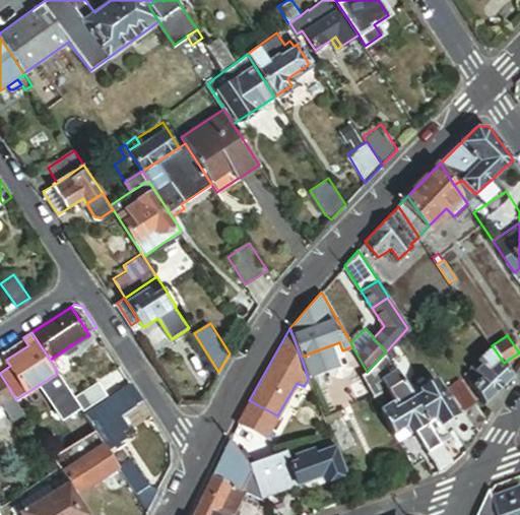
[(74,343),(65,349),(68,355),(77,348),(74,343)]
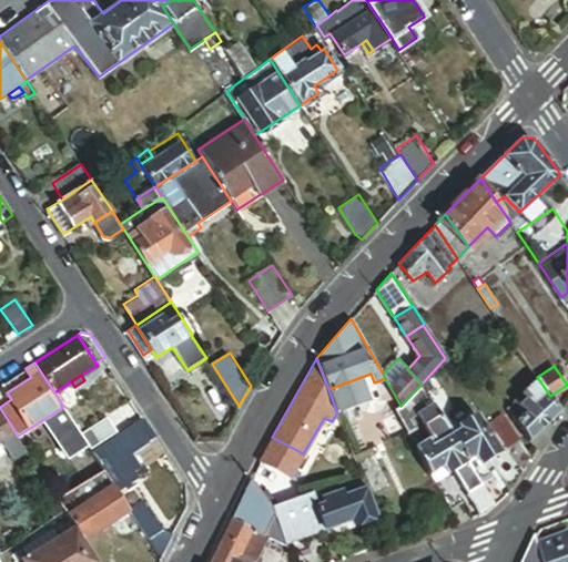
[(533,438),(560,410),(550,396),(537,377),(511,395),(513,396),(506,400),(533,438)]
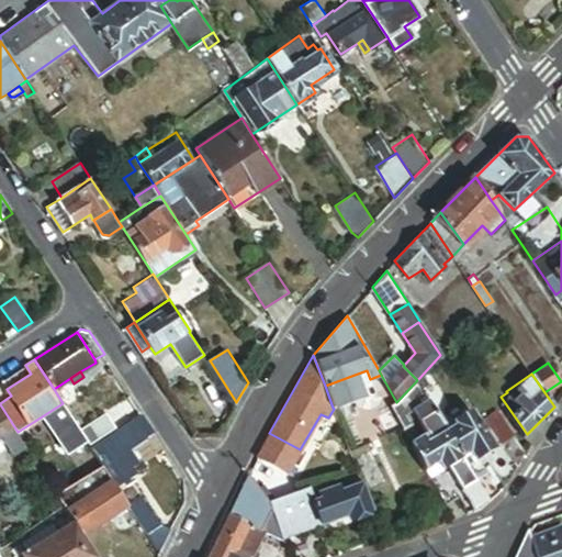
[(362,397),(355,375),(325,386),(333,408),(362,397)]
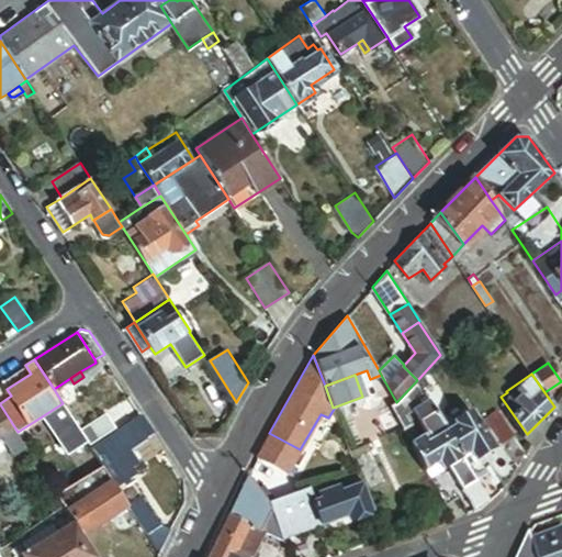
[(427,396),(417,380),(396,402),(392,403),(404,426),(413,422),(405,409),(414,401),(423,416),(422,418),(433,438),(427,441),(424,434),(412,441),(445,503),(459,494),(444,467),(449,464),(474,505),(489,497),(468,463),(463,455),(447,429),(448,427),(437,409),(436,410),(434,407),(427,396)]
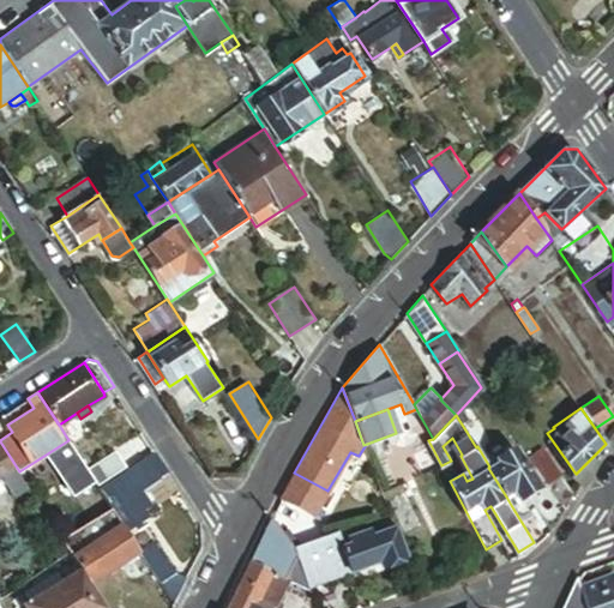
[(467,432),(474,444),(488,435),(480,422),(467,432)]
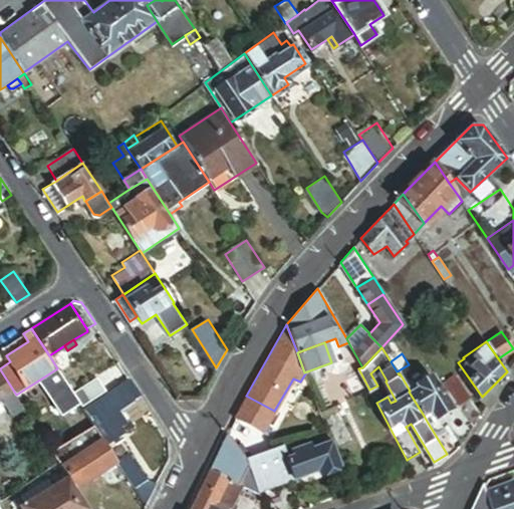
[(438,353),(429,359),(443,380),(451,374),(438,353)]
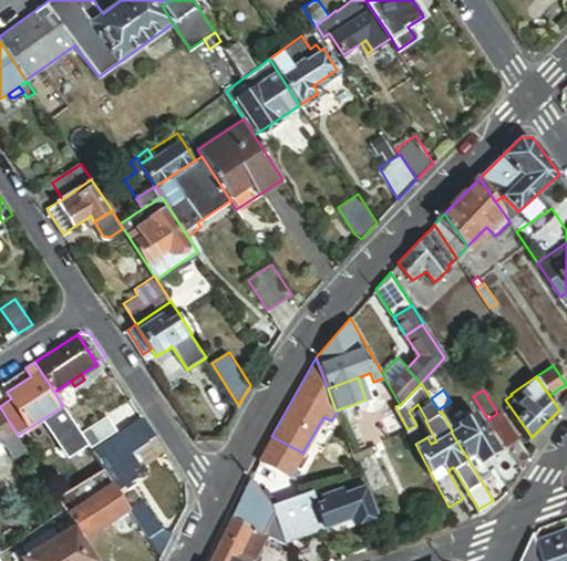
[(27,448),(18,435),(0,407),(0,452),(2,450),(0,447),(0,439),(2,439),(13,456),(27,448)]
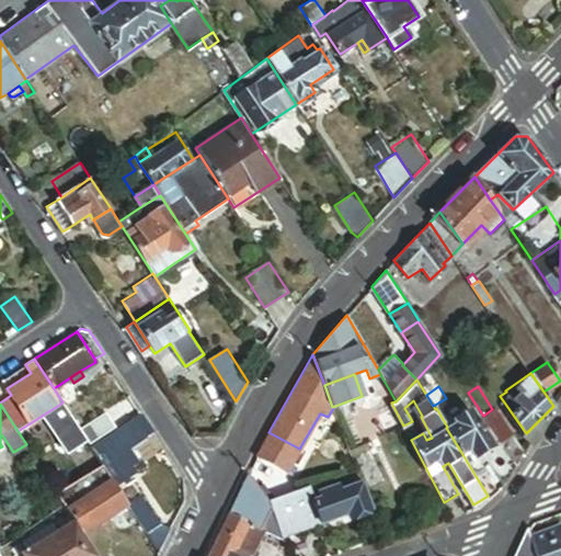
[(515,464),(525,450),(495,407),(492,409),(483,416),(503,445),(515,464)]
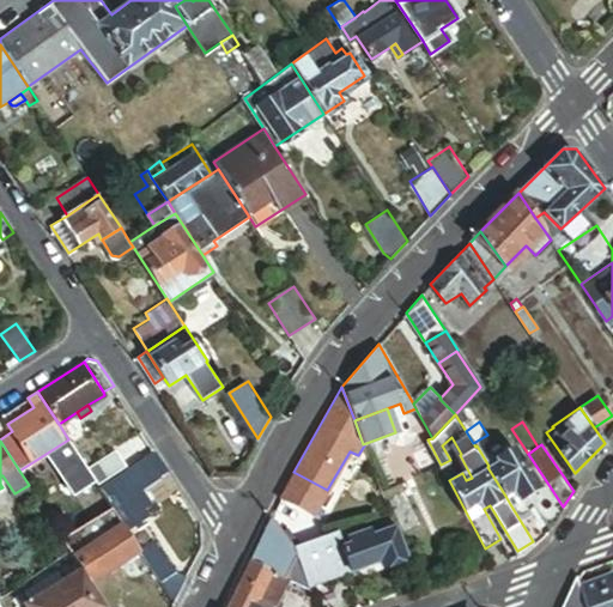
[(487,467),(505,496),(513,491),(519,501),(540,486),(515,445),(495,457),(497,461),(489,466),(487,467)]
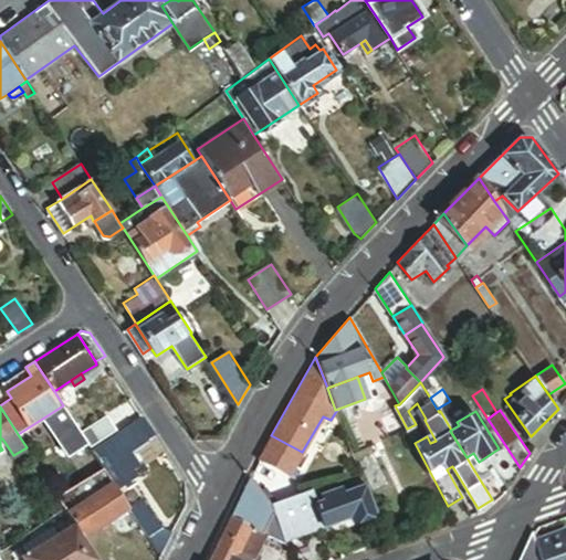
[(91,447),(118,430),(109,415),(82,434),(91,447)]
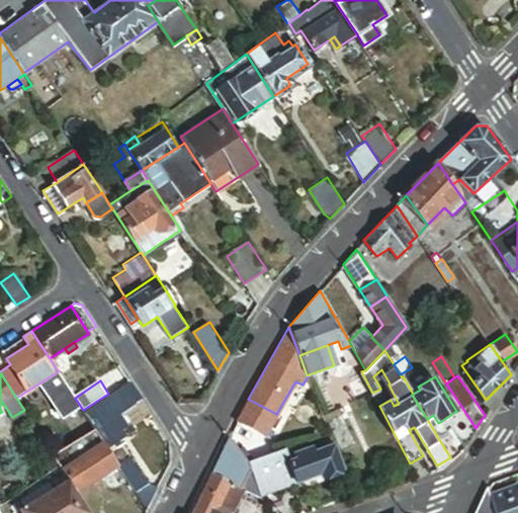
[(143,397),(133,381),(85,413),(95,428),(106,446),(123,435),(112,417),(143,397)]
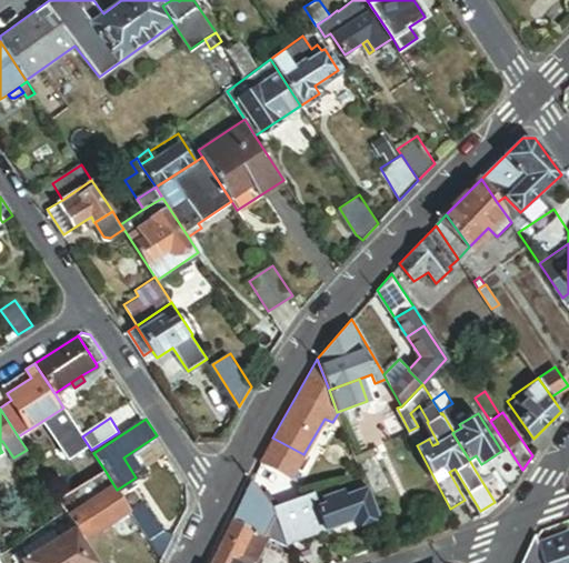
[(303,454),(272,438),(260,460),(292,476),(303,454)]
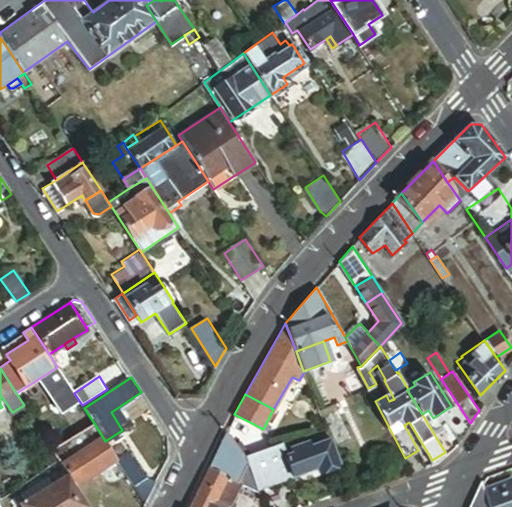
[(460,438),(470,423),(459,406),(445,415),(460,438)]
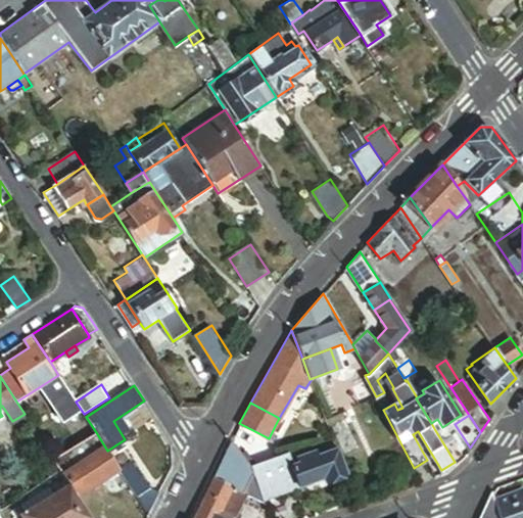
[(437,419),(431,423),(435,430),(442,427),(437,419)]
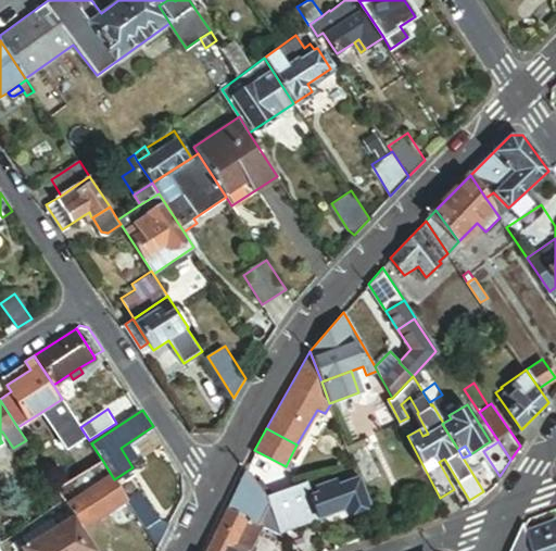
[(59,492),(63,498),(74,516),(81,528),(127,499),(126,497),(122,491),(114,479),(102,460),(62,484),(55,488),(59,492)]
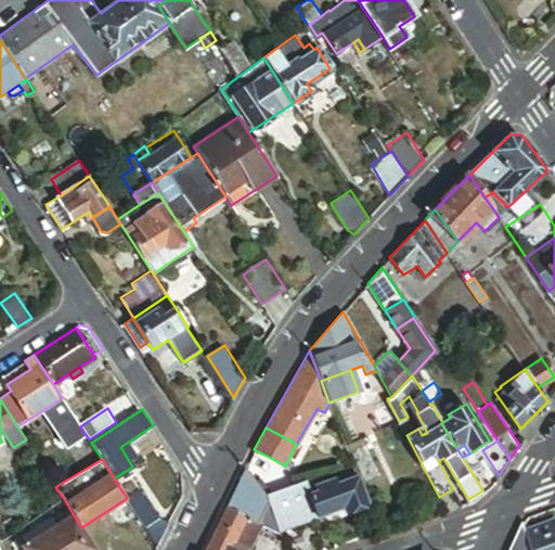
[(345,511),(366,503),(351,463),(265,495),(278,531),(344,506),(345,511)]
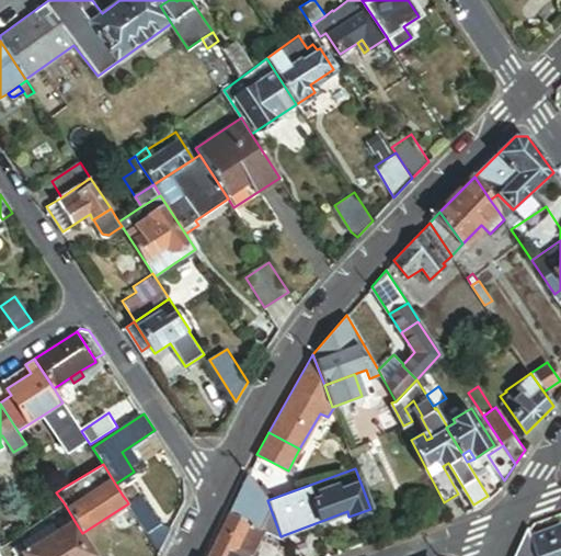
[(281,536),(267,500),(249,472),(206,555),(250,555),(262,529),(282,537),(281,536)]
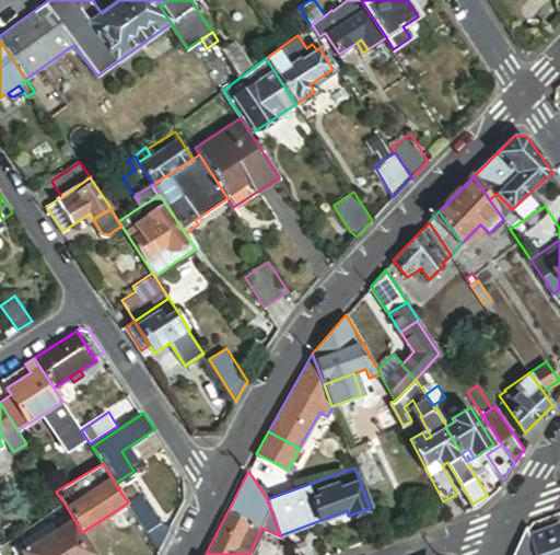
[(56,492),(62,487),(58,481),(51,484),(56,492)]
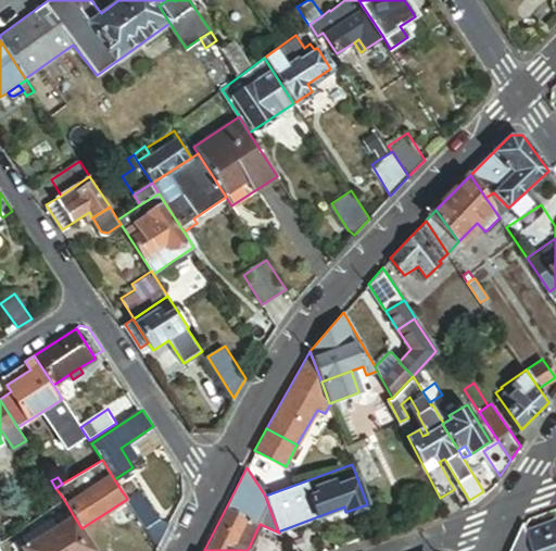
[(126,497),(140,488),(136,481),(122,491),(126,497)]
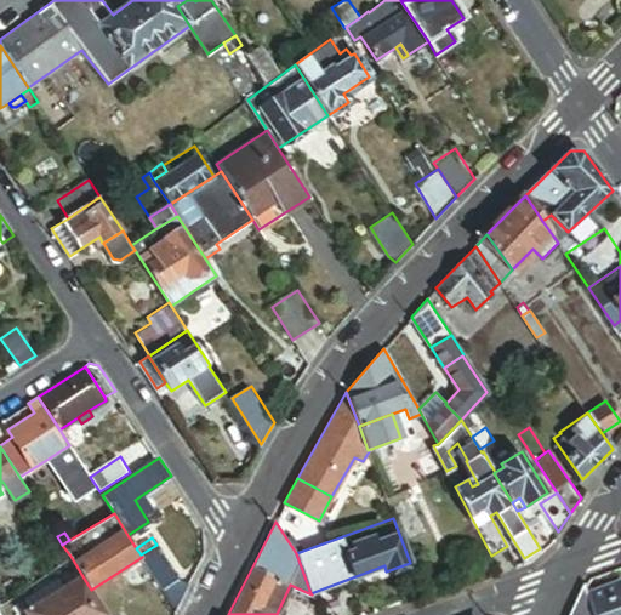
[(142,557),(163,587),(178,578),(157,545),(141,554),(142,557)]
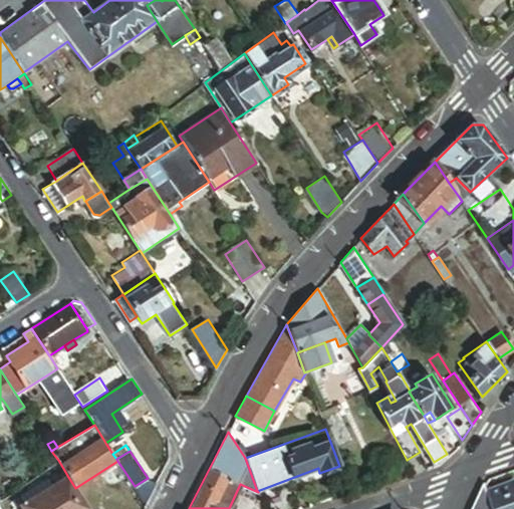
[(58,460),(54,455),(46,460),(49,466),(58,460)]
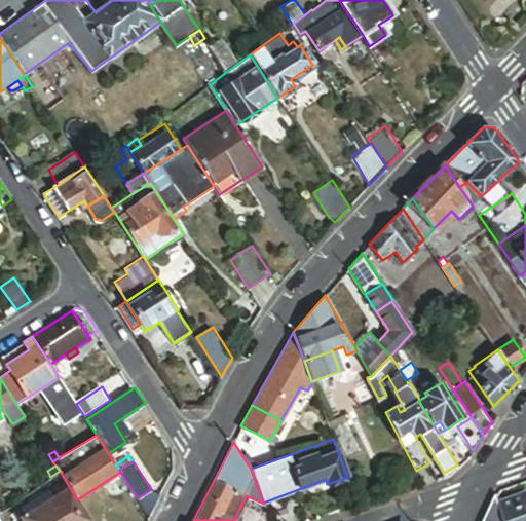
[(91,520),(77,499),(70,488),(22,519),(23,520),(91,520)]
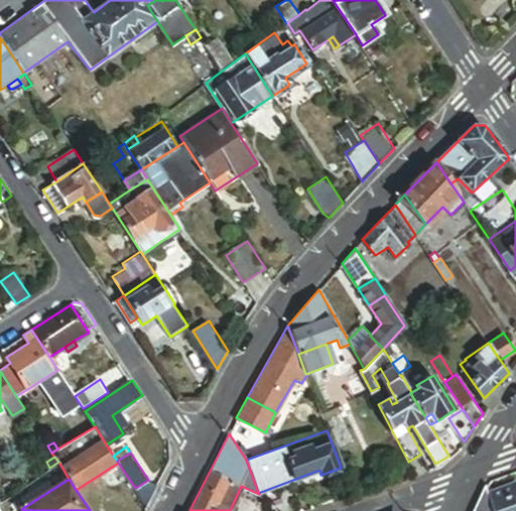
[(498,510),(492,492),(489,482),(476,510),(498,510)]
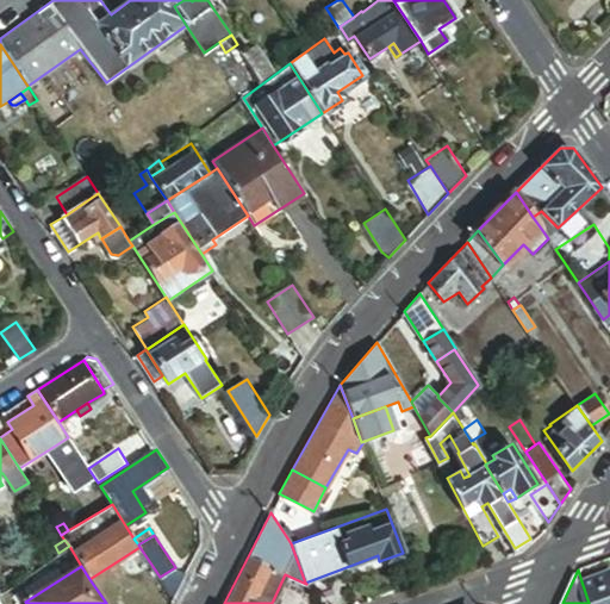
[(609,603),(609,570),(582,581),(589,603),(609,603)]
